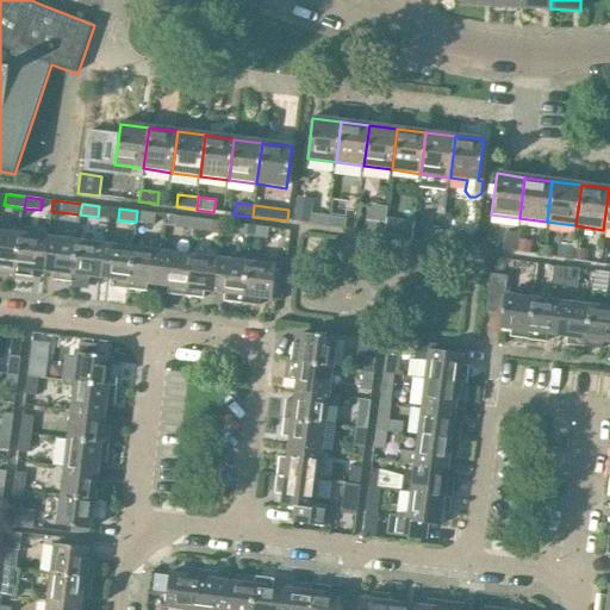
[(156,213),(137,211),(136,222),(155,224),(156,213)]
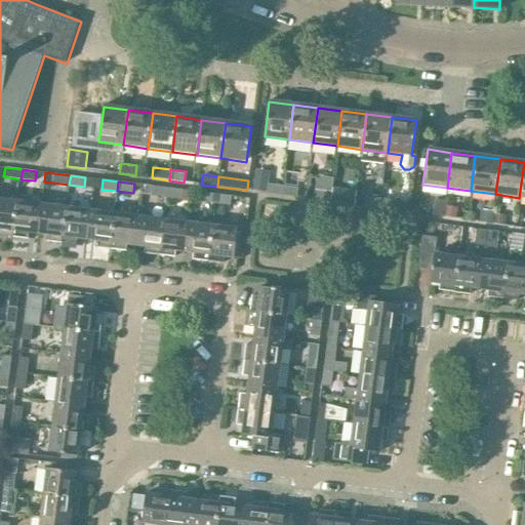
[(283,187),(266,185),(251,183),(250,191),(265,193),(265,194),(282,196),(283,187)]
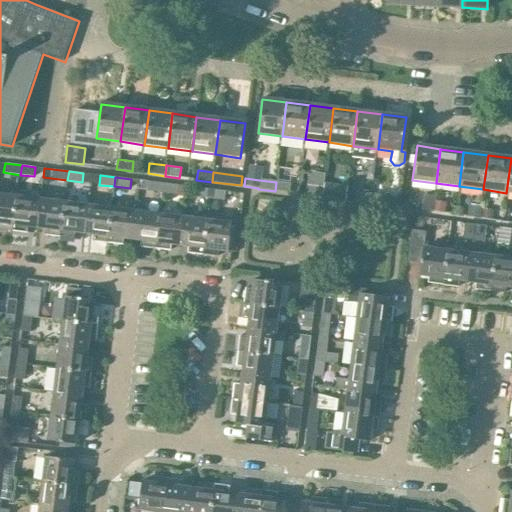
[(163,193),(164,183),(148,181),(147,191),(155,192),(154,203),(160,203),(161,193),(163,193)]
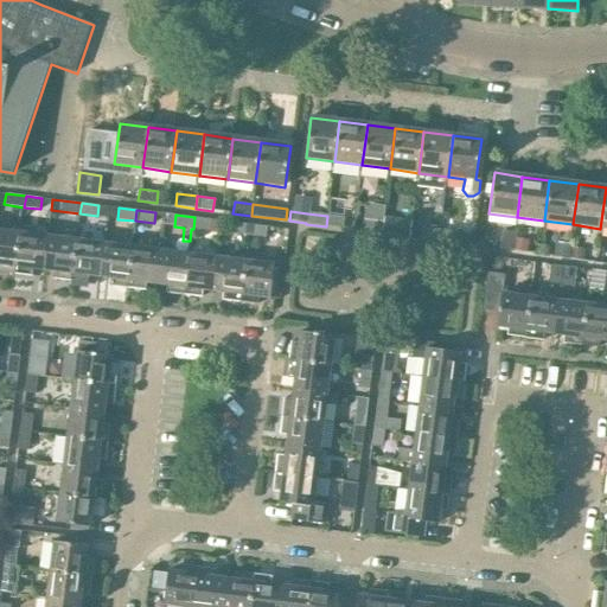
[(343,218),(327,216),(326,227),(342,229),(343,218)]
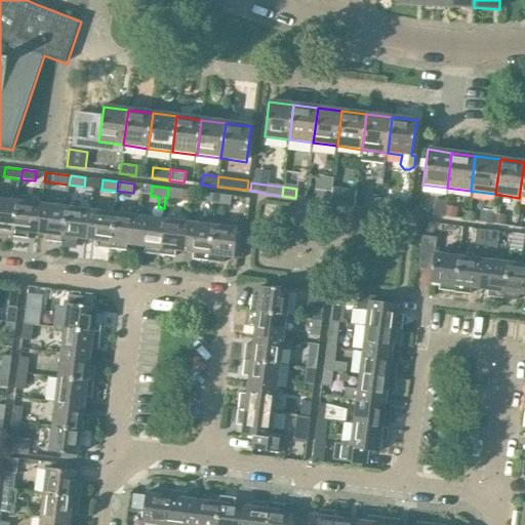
[(183,189),(168,188),(167,198),(182,199),(183,189)]
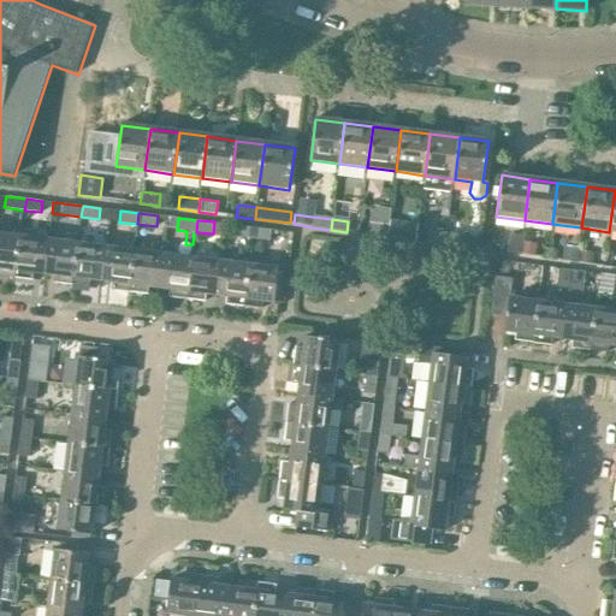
[(389,226),(388,237),(404,240),(416,241),(418,230),(406,229),(406,223),(390,220),(389,226)]
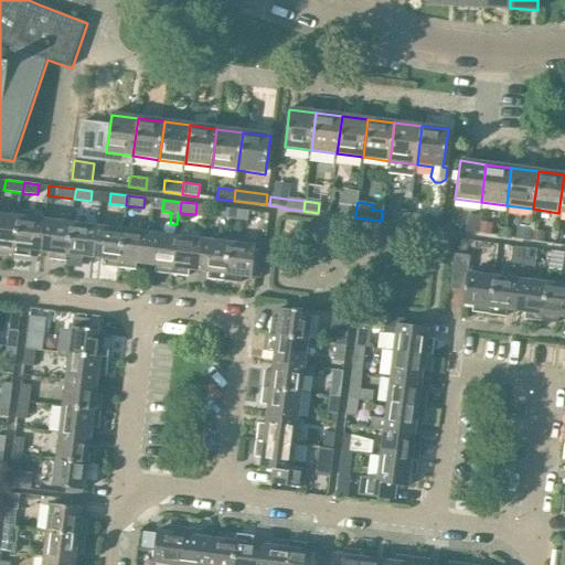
[(355,217),(356,208),(338,205),(337,215),(355,217)]
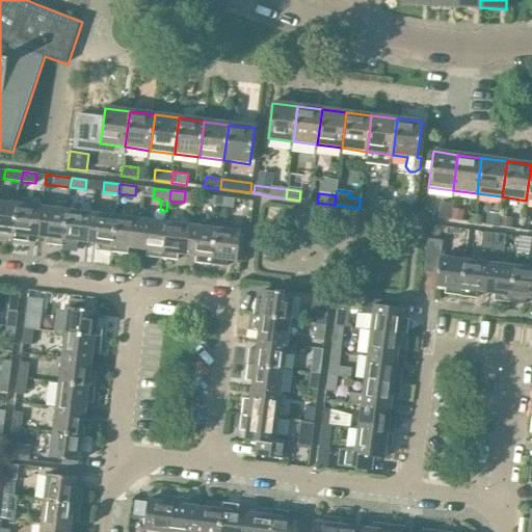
[(218,207),(219,196),(203,194),(202,205),(218,207)]
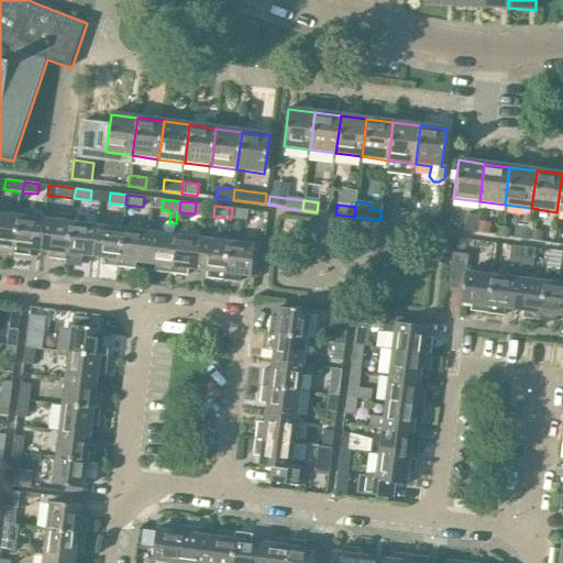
[(249,210),(232,208),(231,219),(247,220),(249,210)]
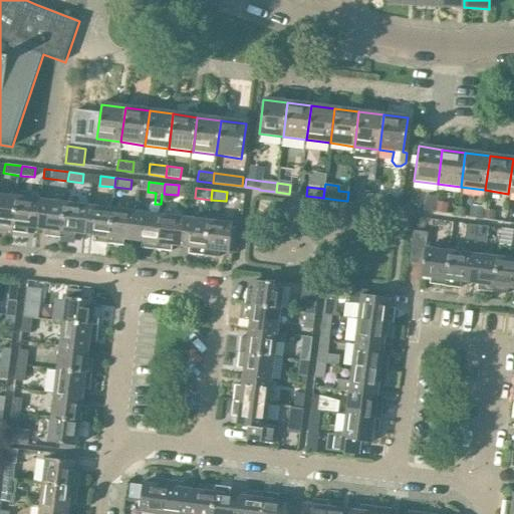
[(354,202),(372,204),(373,195),(355,193),(354,202)]
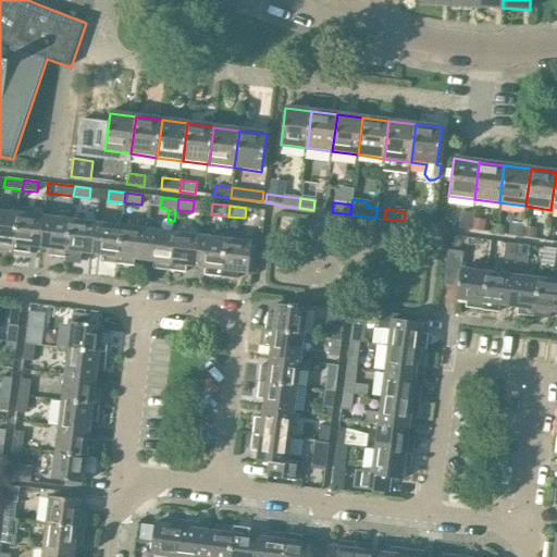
[(0,249),(14,251),(20,213),(0,210),(0,249)]
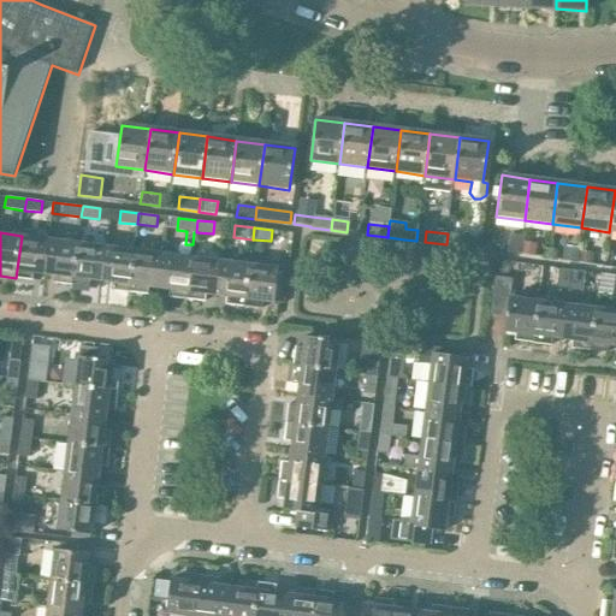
[(448,234),(446,244),(479,249),(480,237),(448,234)]
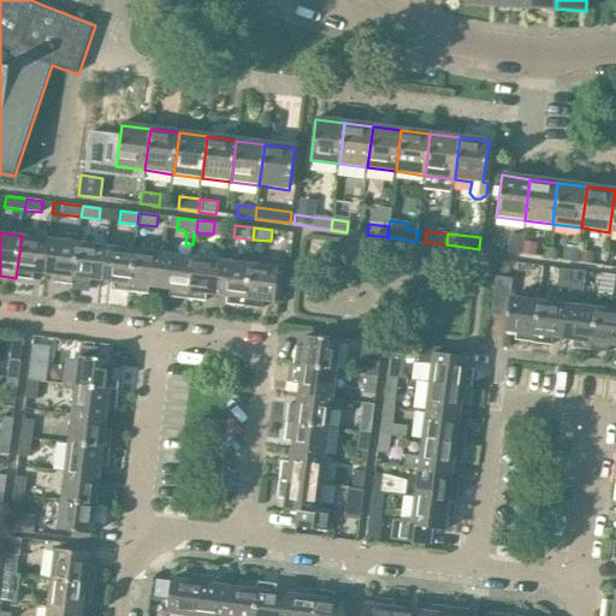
[(507,253),(521,254),(523,235),(509,234),(507,253)]
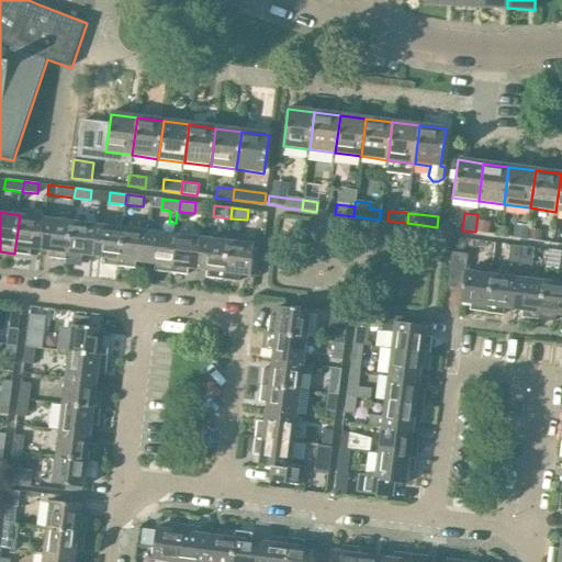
[(32,249),(41,250),(44,218),(20,215),(14,254),(31,256),(32,249)]
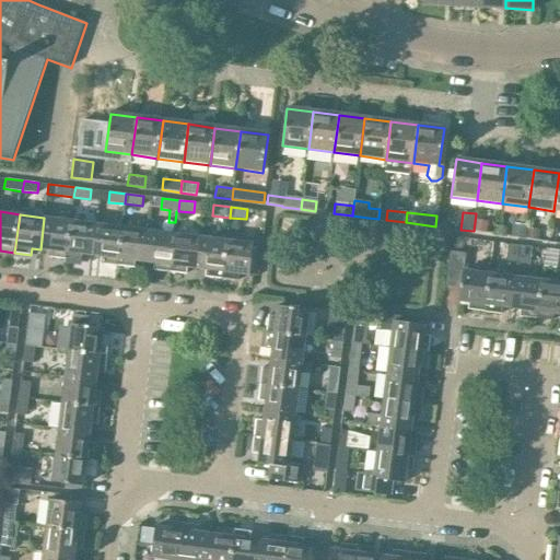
[(49,257),(66,259),(70,221),(44,218),(41,249),(50,251),(49,257)]
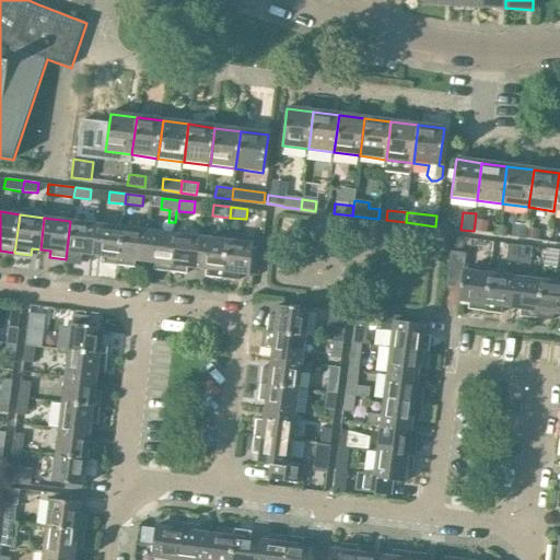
[(476,221),(475,231),(487,233),(488,221),(476,220),(476,221)]
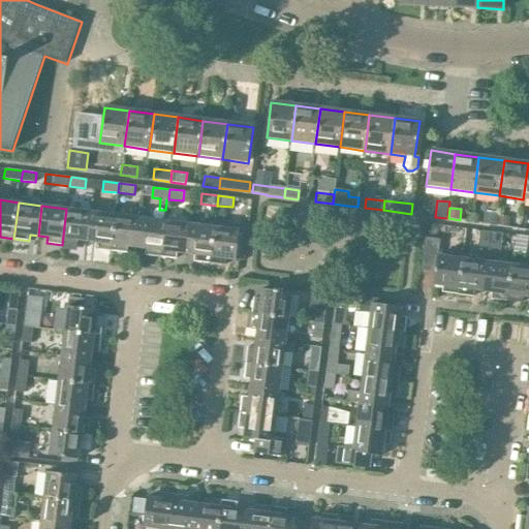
[(79,241),(87,242),(91,213),(66,209),(62,245),(78,247),(79,241)]
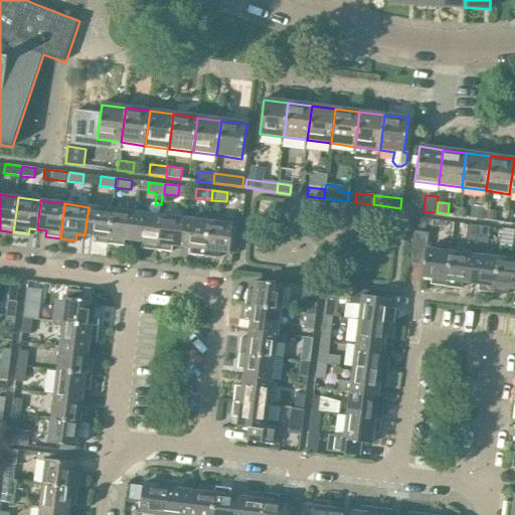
[(471,206),(470,217),(482,219),(483,209),(483,207),(471,206)]
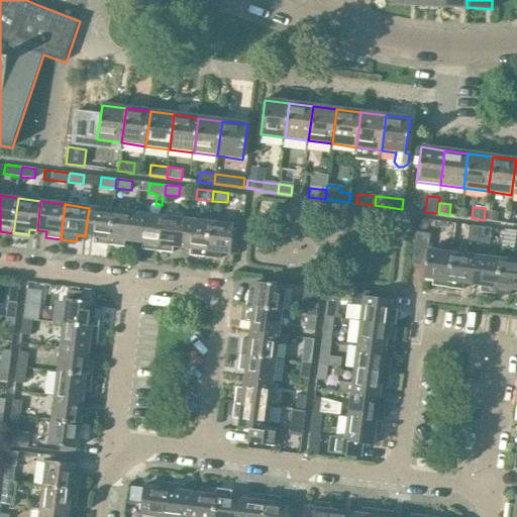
[(94,243),(108,245),(112,211),(89,208),(85,236),(95,237),(94,243)]
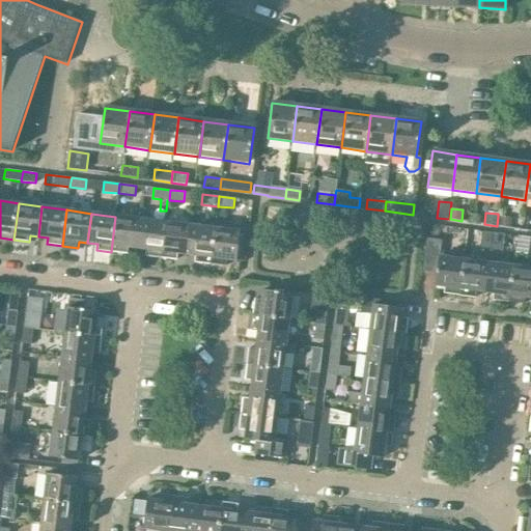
[(501,216),(499,226),(509,228),(511,218),(501,216)]
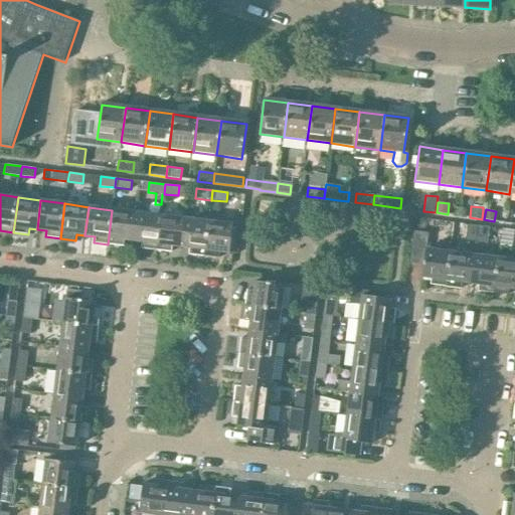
[(125,240),(133,241),(136,213),(112,210),(108,244),(124,246),(125,240)]
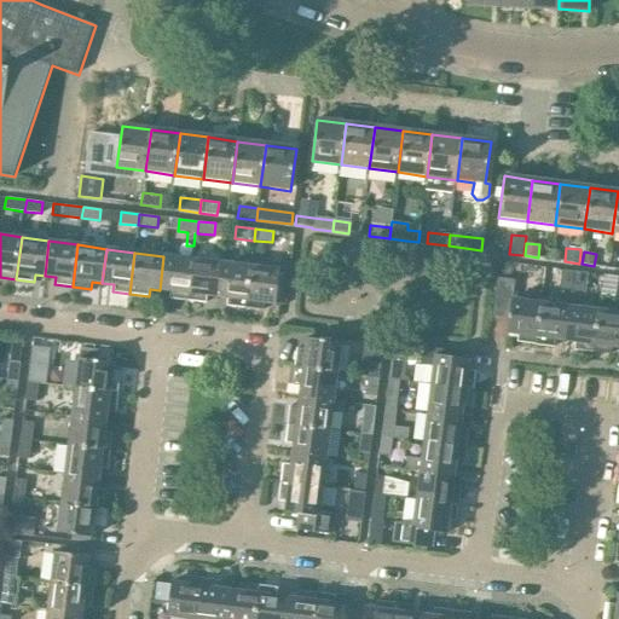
[(171,300),(187,302),(194,260),(163,256),(160,290),(172,291),(171,300)]
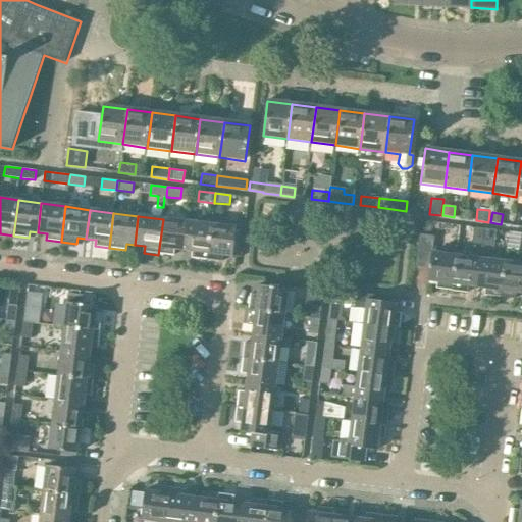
[(175,250),(183,251),(187,222),(163,219),(158,255),(174,257),(175,250)]
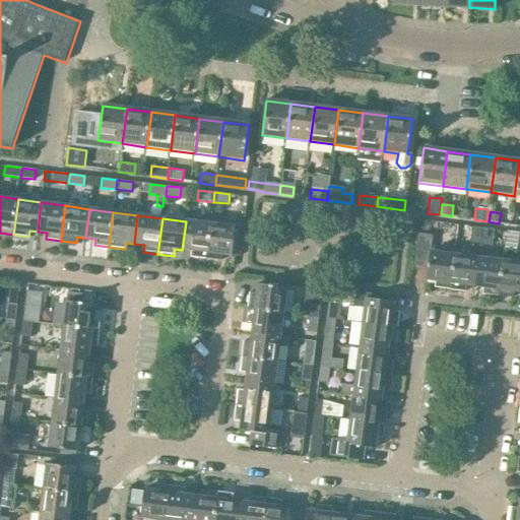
[(191,258),(206,260),(210,224),(186,221),(182,250),(192,251),(191,258)]
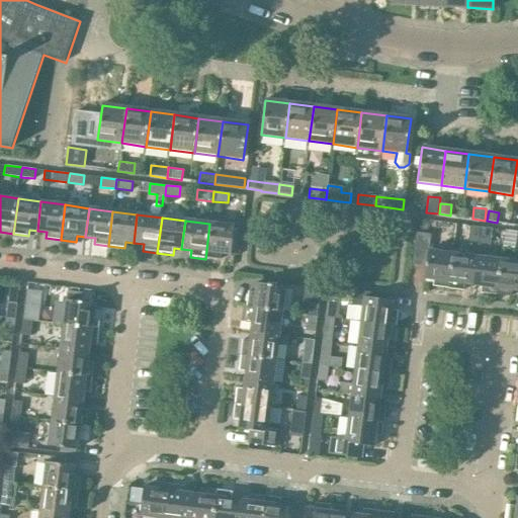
[(234,228),(209,224),(205,259),(222,261),(223,254),(231,255),(234,228)]
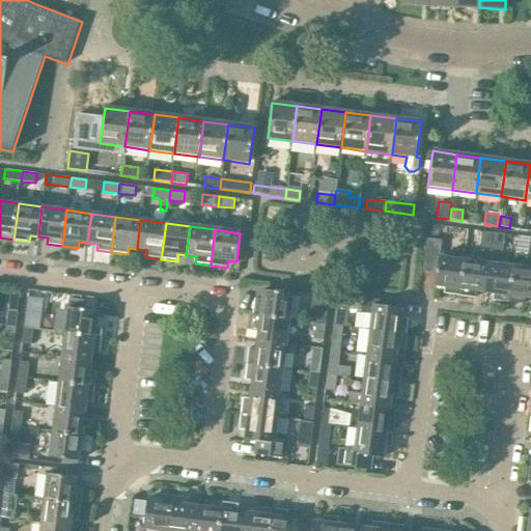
[(481,231),(481,233),(479,248),(490,249),(492,233),(492,232),(481,231)]
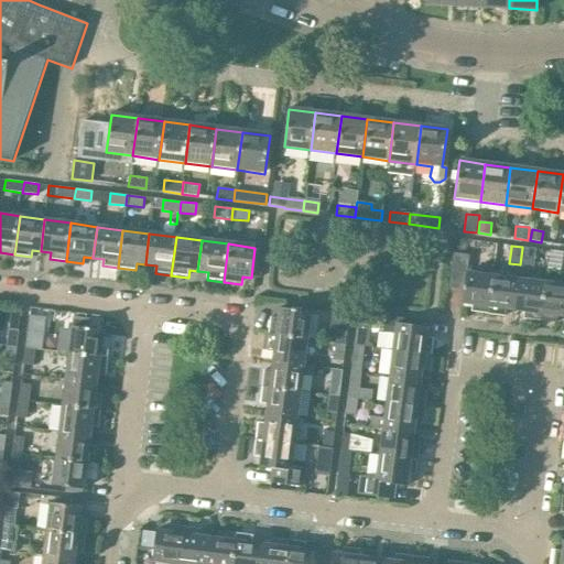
[(522,248),(520,264),(533,267),(535,249),(522,248)]
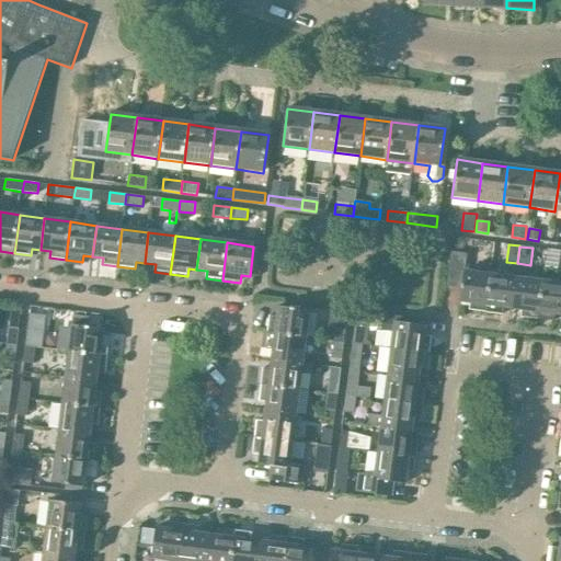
[(483,312),(488,275),(461,271),(464,255),(448,253),(443,288),(458,290),(457,304),(468,305),(467,310),(483,312)]
